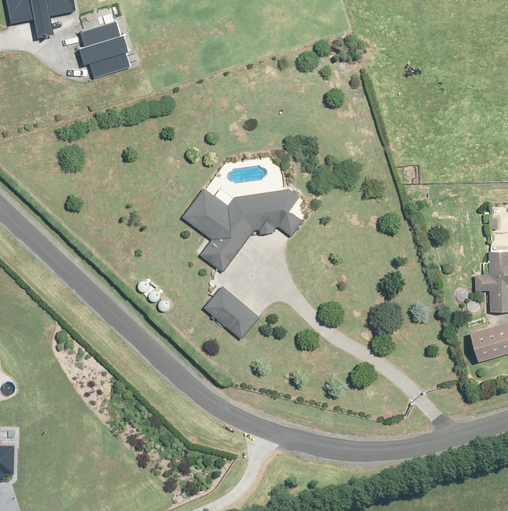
[(1,0),(8,27),(32,22),(34,31),(72,23),(66,0),(1,0)]
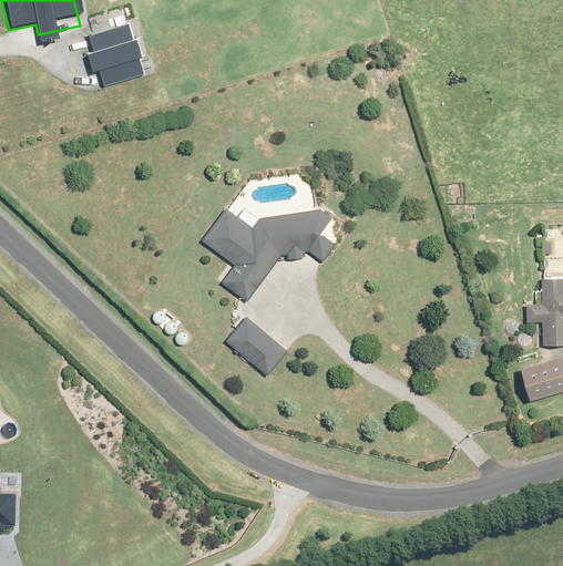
[(133,40),(128,24),(89,35),(92,50),(89,51),(94,70),(99,69),(103,85),(147,73),(137,39),(133,40)]
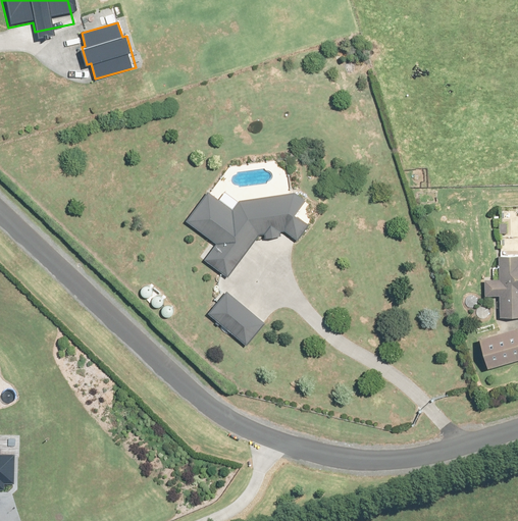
[(239,201),(234,210),(208,192),(185,223),(212,244),(200,260),(225,279),(238,263),(257,237),(279,235),(293,243),(311,221),(306,204),(299,192),(239,201)]
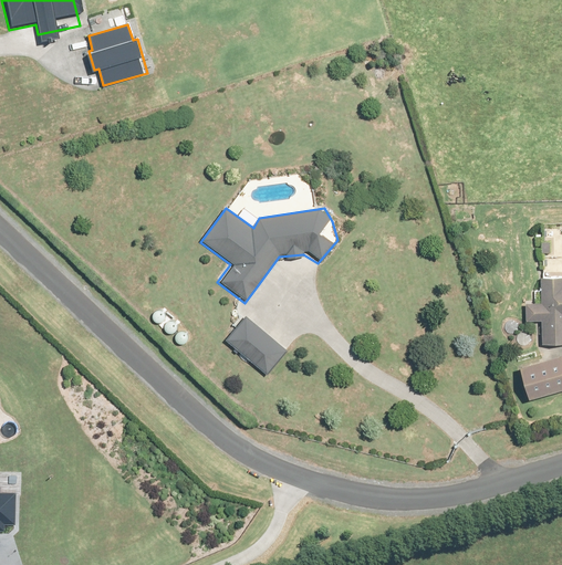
[(561,278),(540,278),(539,303),(524,303),(524,321),(540,321),(540,343),(561,343),(561,278)]
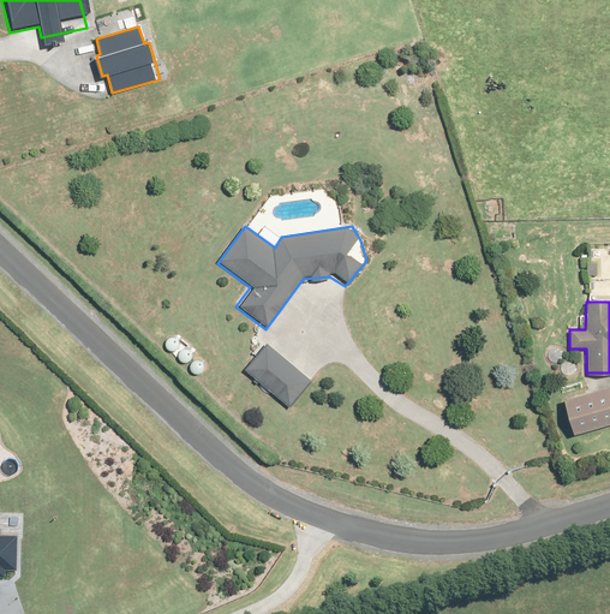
[(309,380),(265,344),(244,369),(288,405),(309,380)]
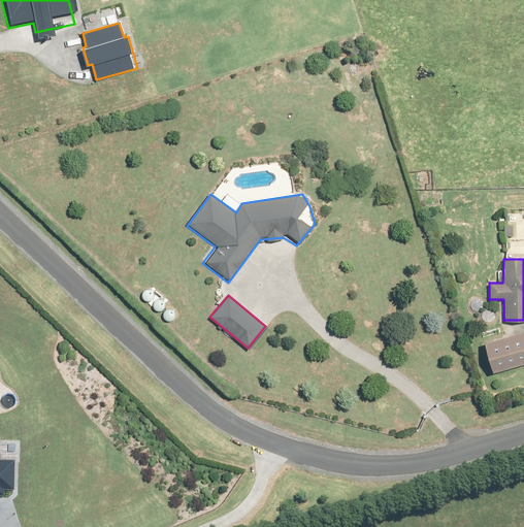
[(523,361),(523,331),(523,330),(484,341),(492,370),(523,361)]
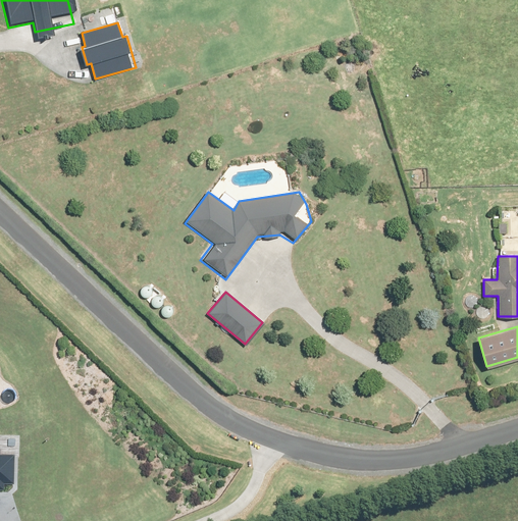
[(0,482),(10,482),(11,450),(0,449),(0,482)]
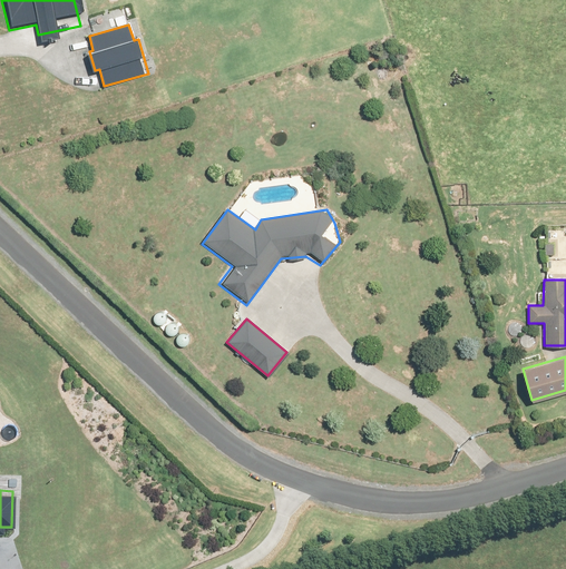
All buildings are outlined.
